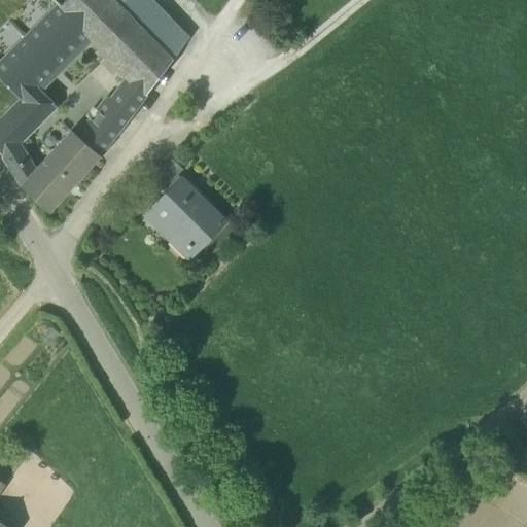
[(146,95),(172,60),(113,0),(65,0),(61,5),(59,7),(88,34),(133,80),(125,90),(139,104),(146,95)]
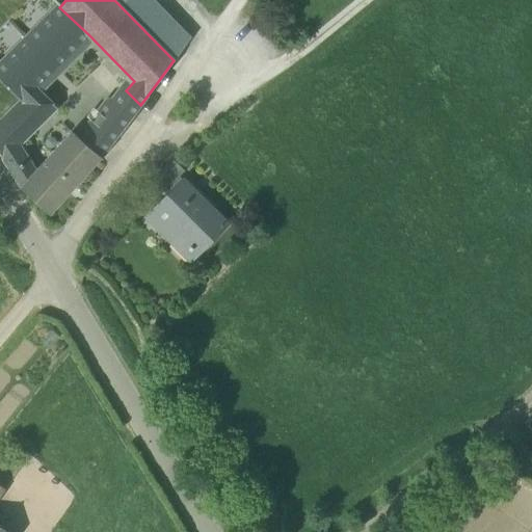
[(153,0),(114,0),(174,60),(191,37),(153,0)]
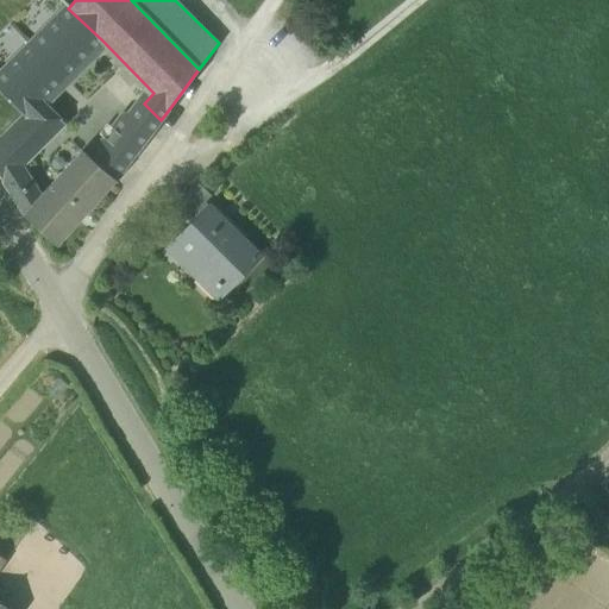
[(42,101),(101,39),(68,8),(70,6),(69,6),(0,74),(0,90),(24,115),(42,101)]
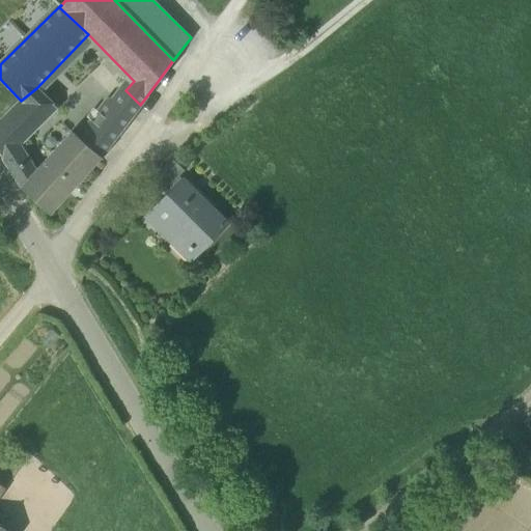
[(56,108),(36,88),(21,101),(0,121),(0,154),(22,188),(35,171),(19,145),(56,108)]
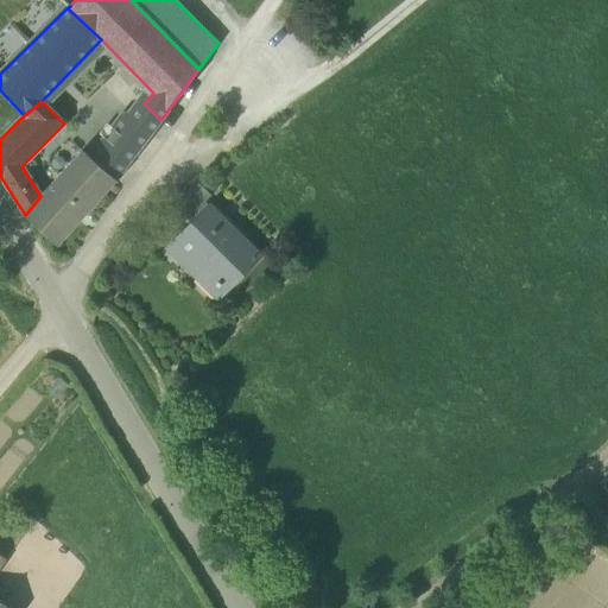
[(130,115),(150,134),(160,120),(144,103),(141,102),(130,115)]
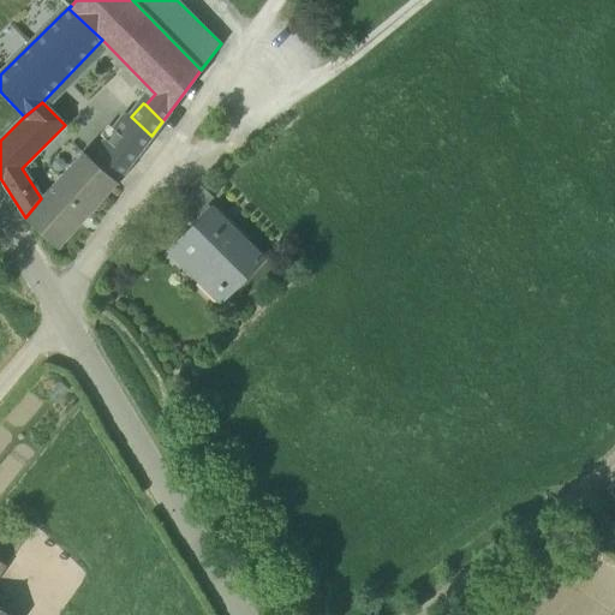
[(131,117),(91,159),(117,181),(151,136),(131,117)]
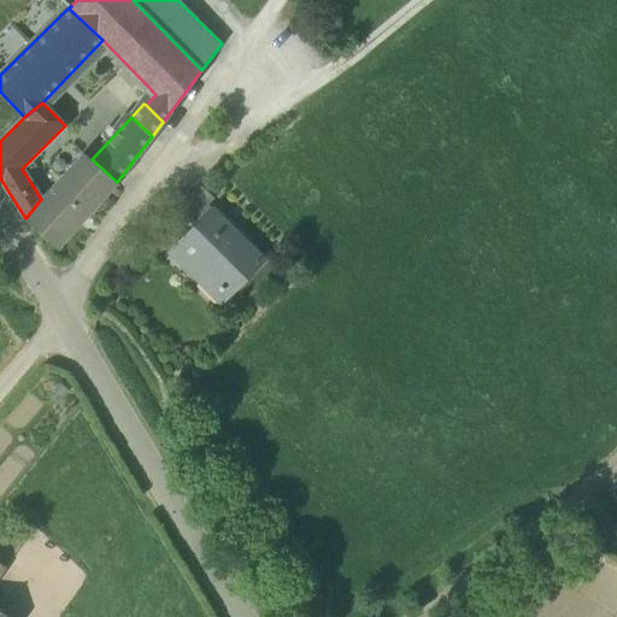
[(117,182),(92,159),(83,152),(41,199),(25,218),(58,248),(117,182)]
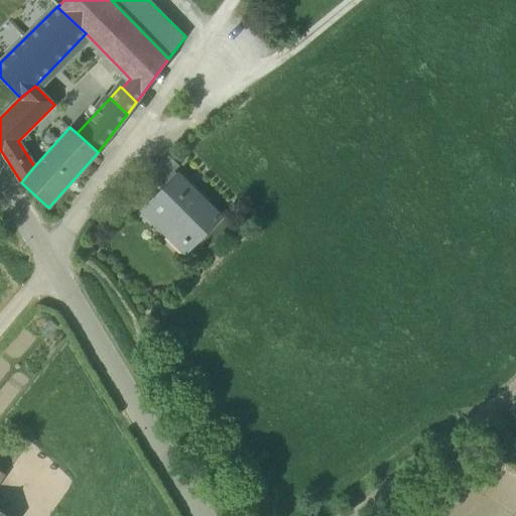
[(148,173),(160,184),(171,173),(174,170),(179,164),(168,153),(148,173)]
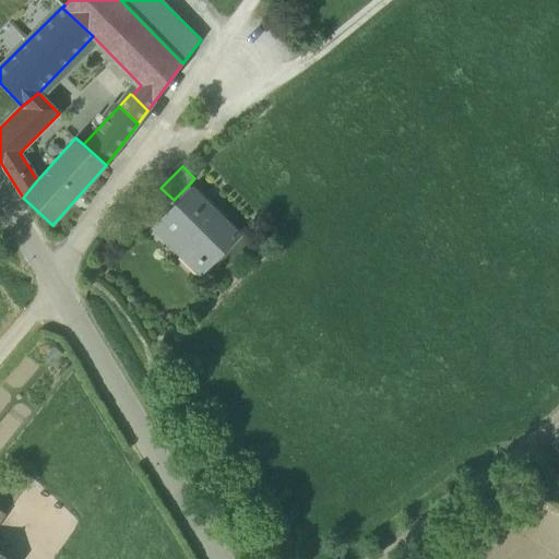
[(205,268),(206,269),(240,235),(191,188),(189,190),(177,202),(179,204),(174,209),(173,207),(155,225),(179,249),(183,245),(203,265),(204,266),(205,268)]
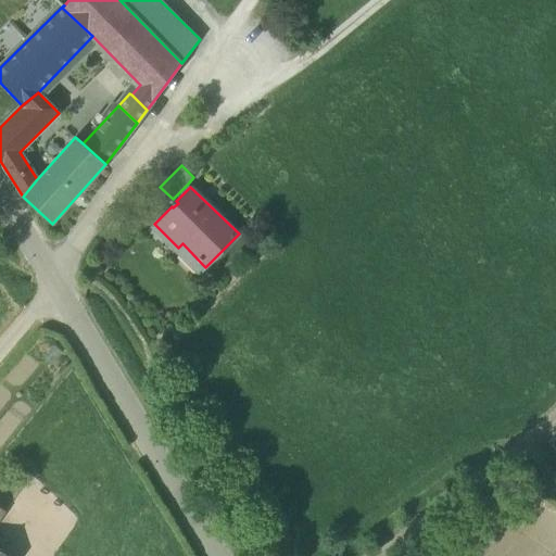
[(173,199),(176,201),(188,189),(185,187),(173,199)]
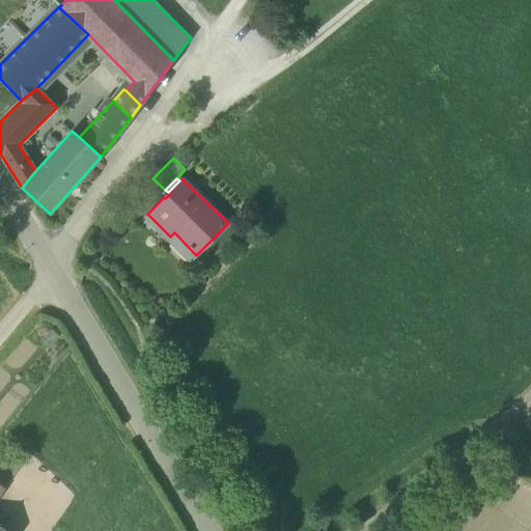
[(0,530),(8,530),(0,525),(0,496),(5,490),(0,485),(0,530)]
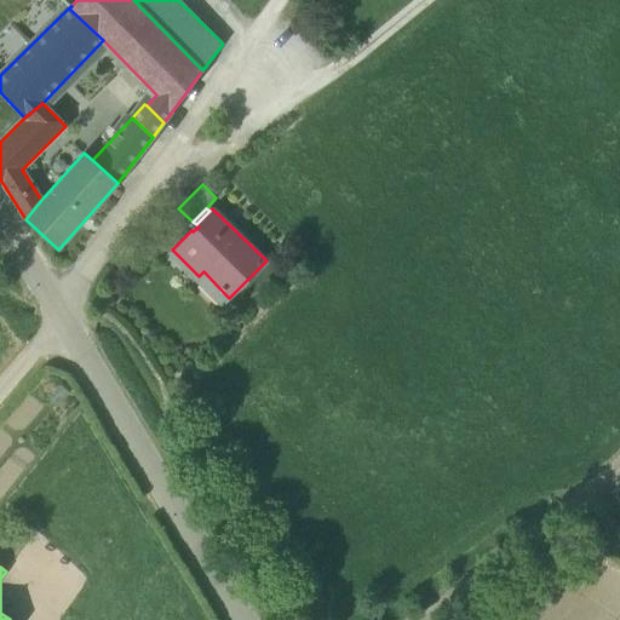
All buildings are outlined.
